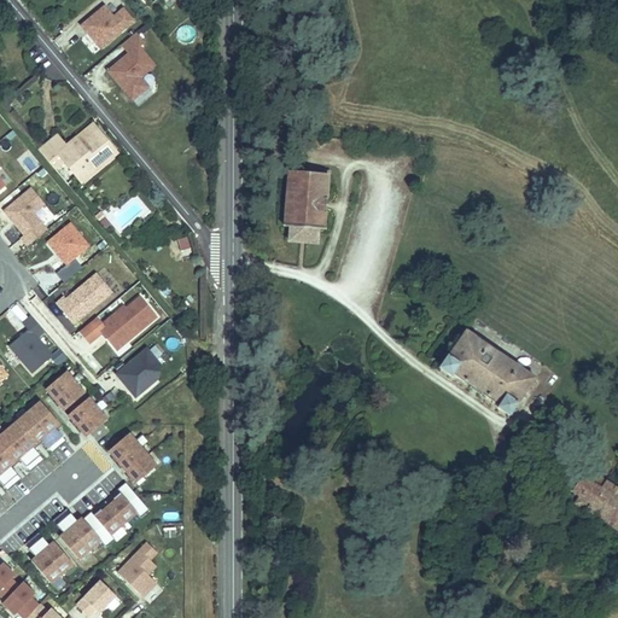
[(100,50),(134,22),(123,9),(114,17),(108,10),(101,10),(81,25),(100,50)]
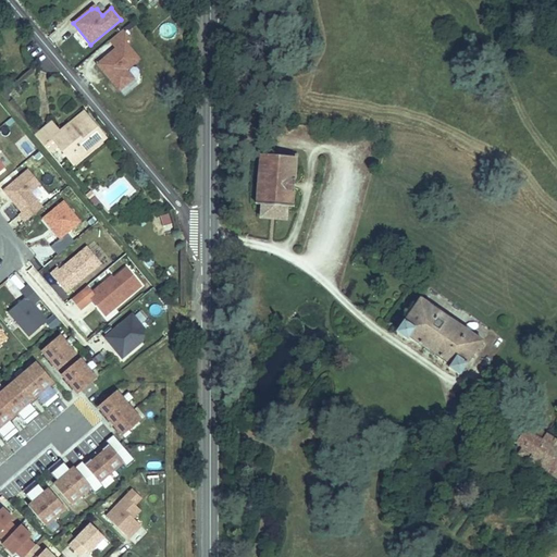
[(130,38),(122,31),(110,40),(116,49),(97,64),(102,71),(104,70),(108,73),(108,77),(119,90),(133,78),(126,70),(139,60),(125,42),(130,38)]
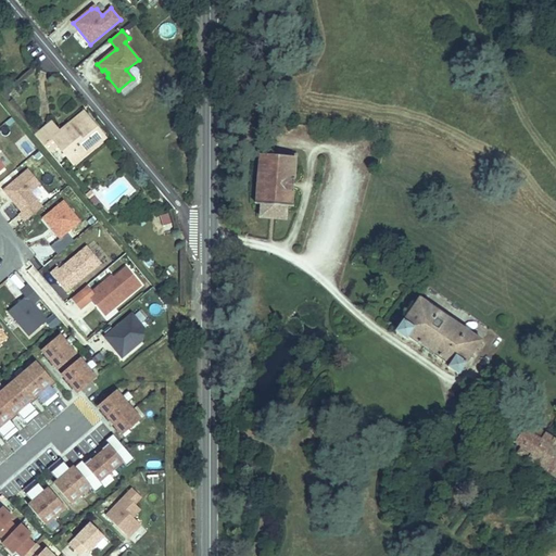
[(83,115),(70,127),(73,131),(87,119),(83,115)]
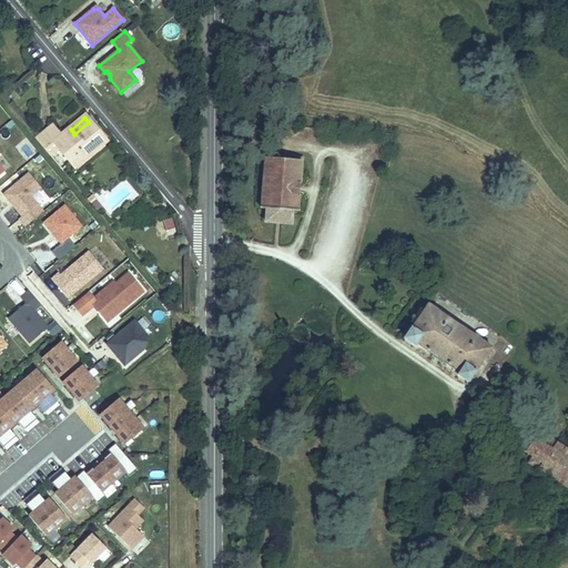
[(67,133),(60,139),(78,160),(84,154),(89,159),(107,143),(89,122),(74,134),(71,130),(67,133)]
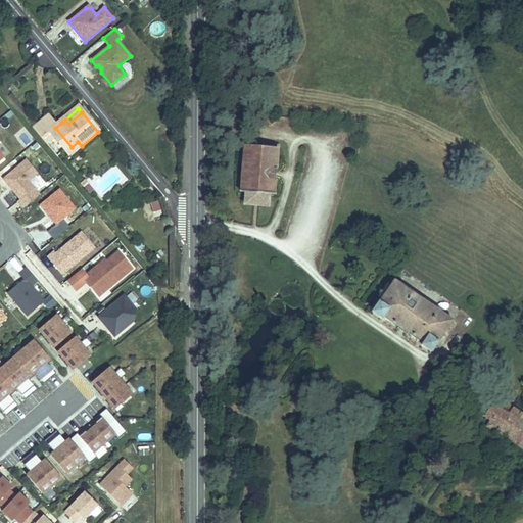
[(54,113),(39,126),(46,135),(55,128),(61,123),(54,113)]
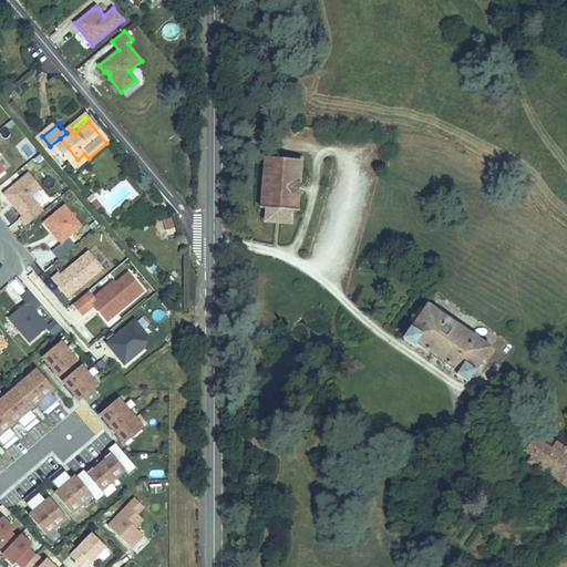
[(84,154),(78,160),(81,164),(89,158),(84,154)]
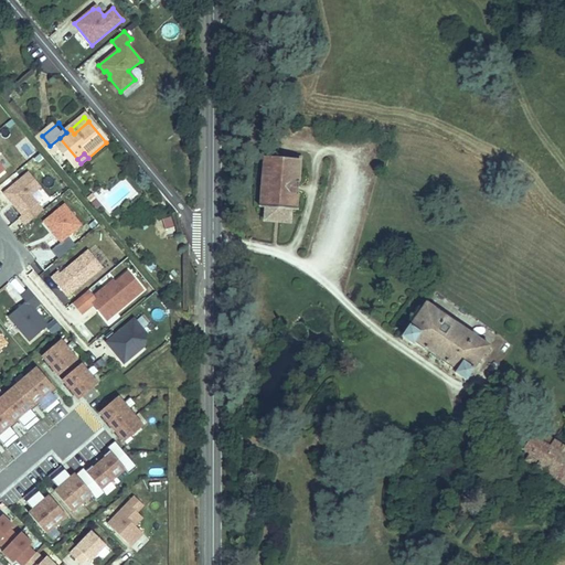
[(299,162),(258,159),(254,212),(263,213),(262,226),(286,228),(287,216),(294,217),(299,162)]
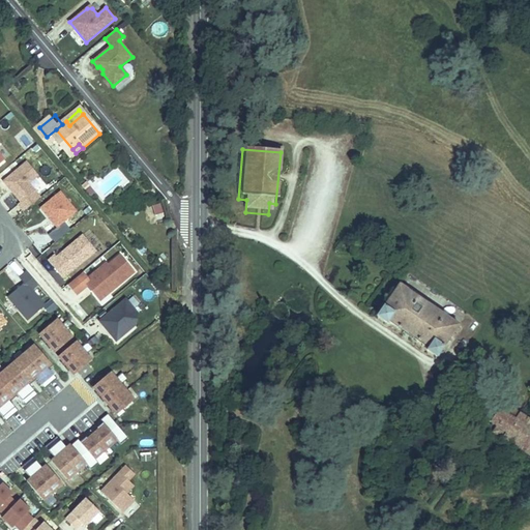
[(18,205),(24,211),(40,198),(29,183),(38,176),(27,162),(3,181),(21,202),(18,205)]
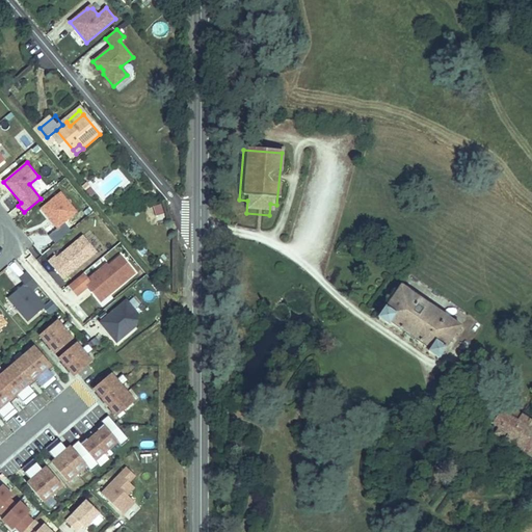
[(57,229),(48,236),(55,243),(71,231),(64,222),(77,212),(60,192),(41,209),(57,229)]
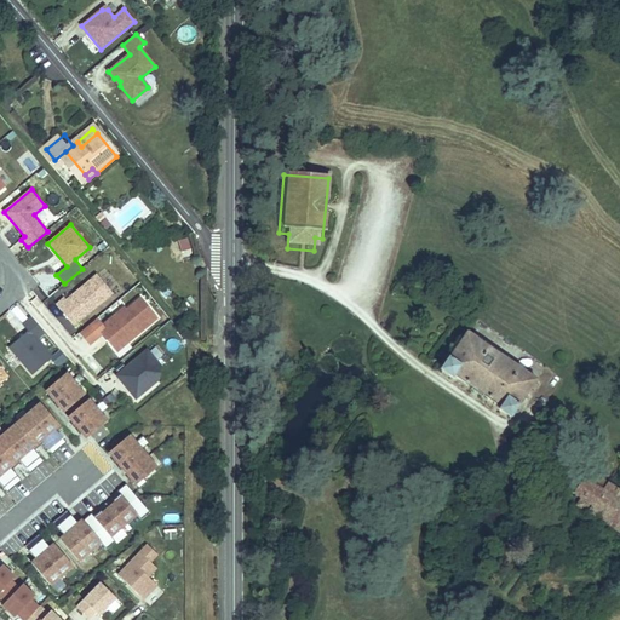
[(64,298),(56,305),(74,326),(113,293),(97,275),(67,300),(64,298)]
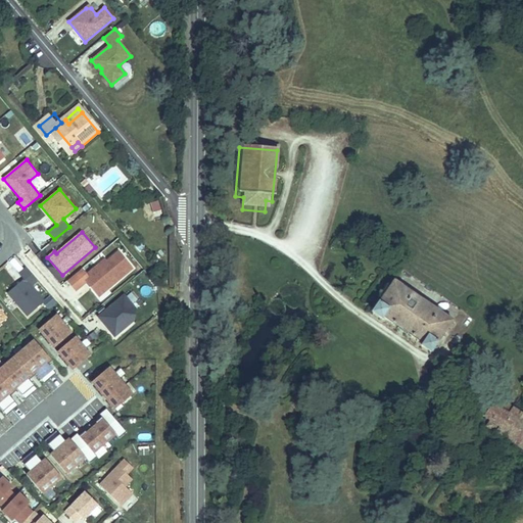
[(133,269),(119,251),(103,265),(106,269),(101,273),(96,267),(86,275),(82,269),(66,281),(76,292),(87,282),(96,294),(105,286),(107,289),(133,269)]
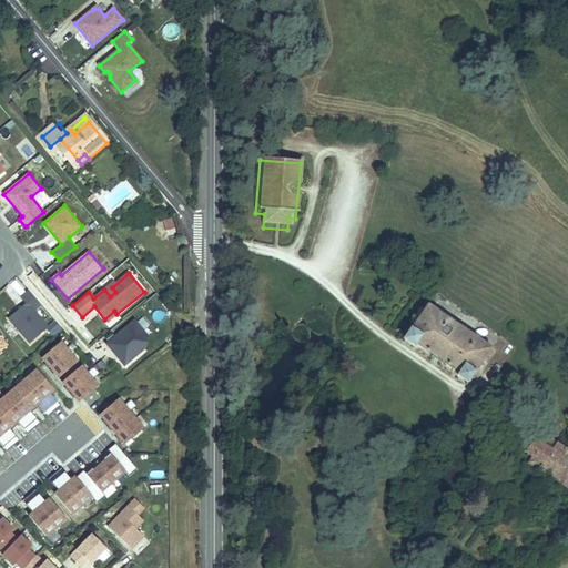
[(28,291),(21,297),(27,304),(9,318),(30,343),(48,327),(33,311),(41,305),(28,291)]
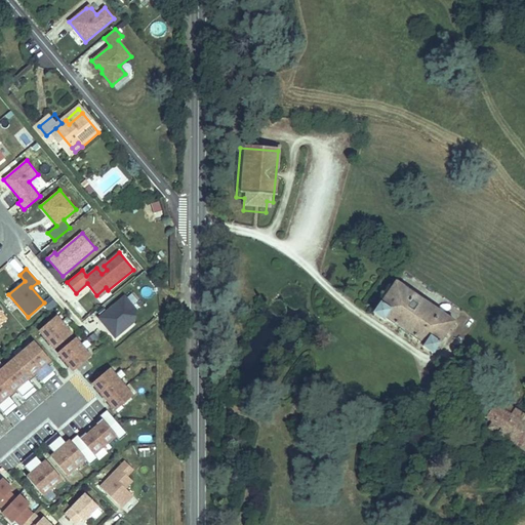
[(392,281),(369,314),(430,354),(452,320),(392,281)]
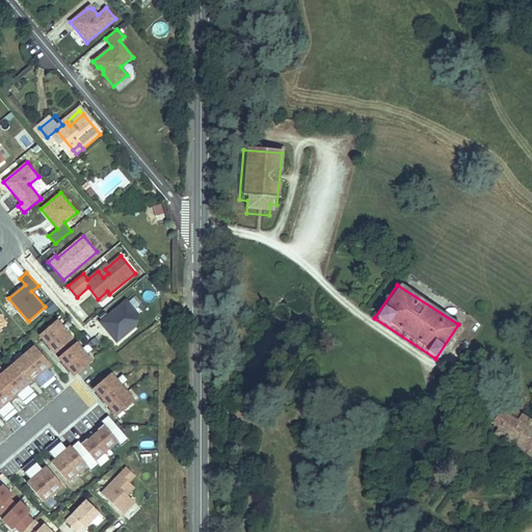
[(107,291),(98,299),(101,301),(109,294),(107,291)]
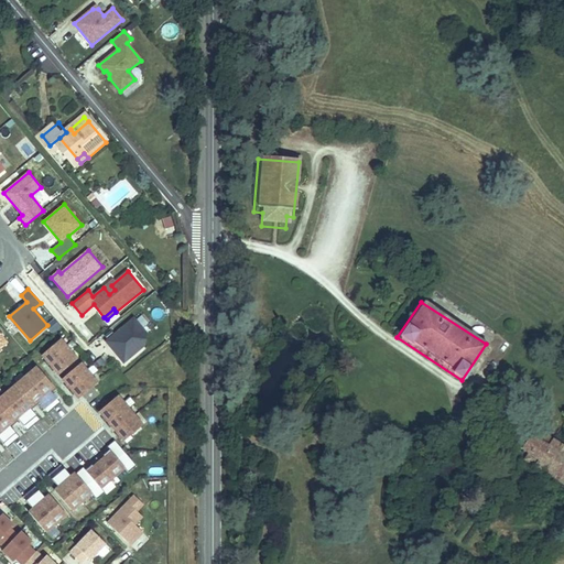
[(133,320),(107,342),(123,362),(143,346),(145,334),(133,320)]
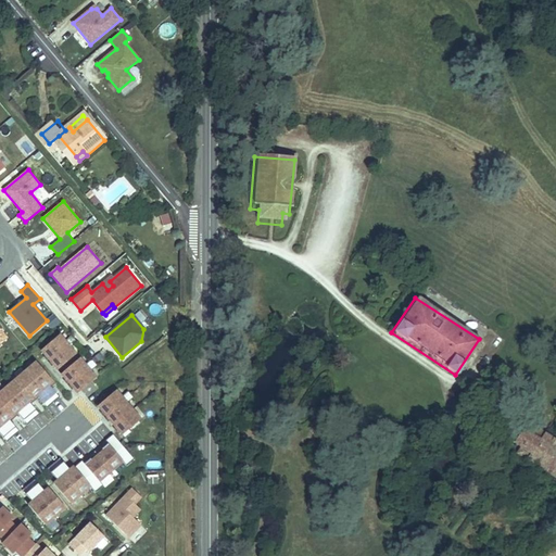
[(58,370),(76,354),(60,335),(41,351),(58,370)]
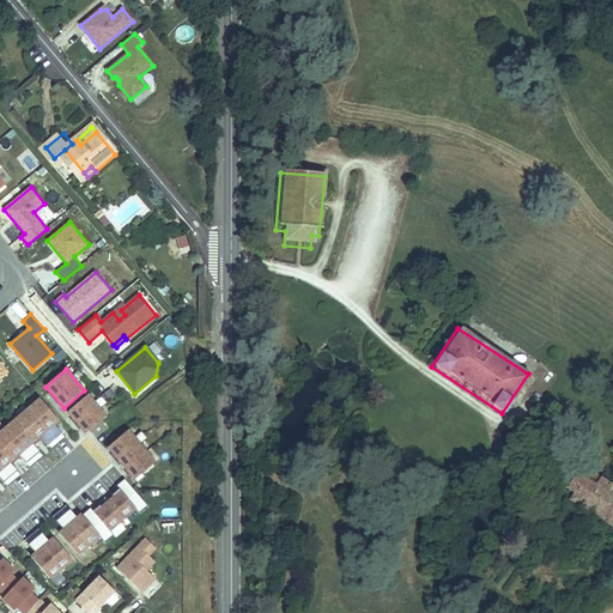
[(86,434),(107,417),(87,395),(67,412),(86,434)]
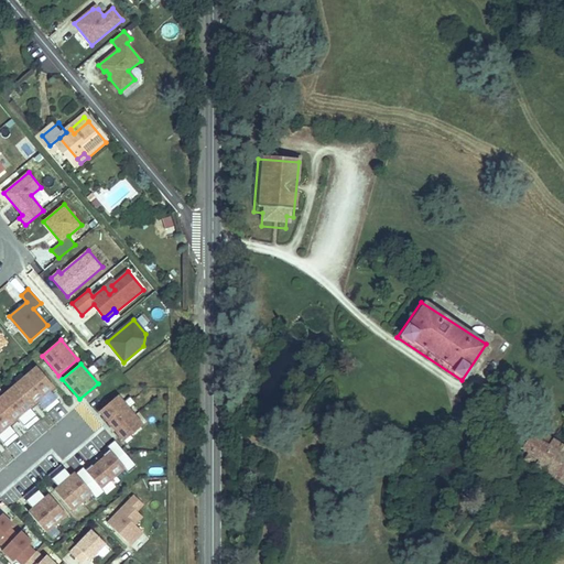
[(0,440),(7,448),(20,437),(9,425),(18,419),(28,431),(40,420),(30,408),(38,402),(47,413),(61,403),(50,391),(54,388),(36,367),(24,378),(24,377),(8,391),(4,394),(3,394),(0,397),(0,440)]
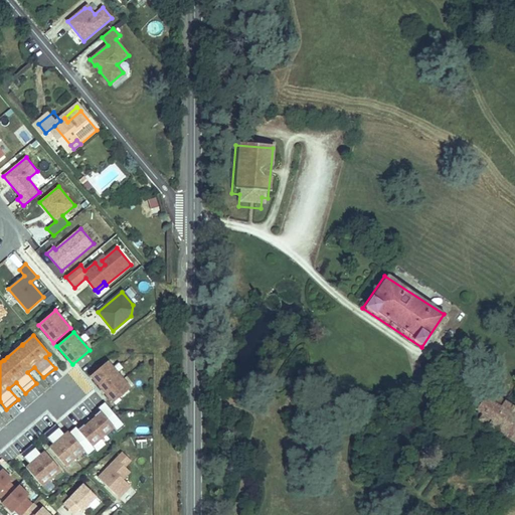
[(113,403),(131,388),(108,361),(91,376),(113,403)]
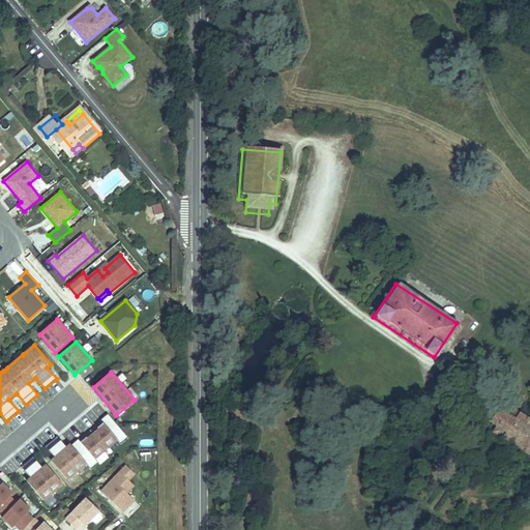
[(483,400),(474,413),(482,418),(479,423),(524,453),(529,444),(529,419),(497,398),(492,405),(483,400)]
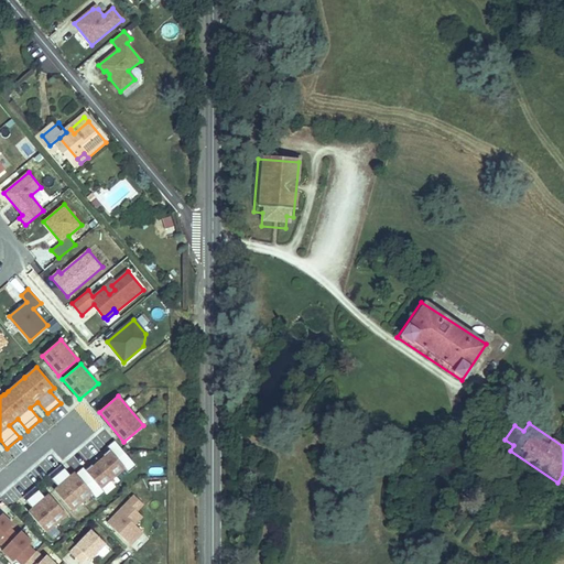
[(49,475),(58,487),(54,490),(72,511),(80,505),(80,503),(93,495),(97,499),(105,492),(101,488),(125,468),(128,473),(137,466),(115,441),(107,447),(109,451),(102,455),(105,457),(94,467),(91,465),(85,470),(83,467),(75,474),(75,473),(71,476),(61,465),(49,475)]
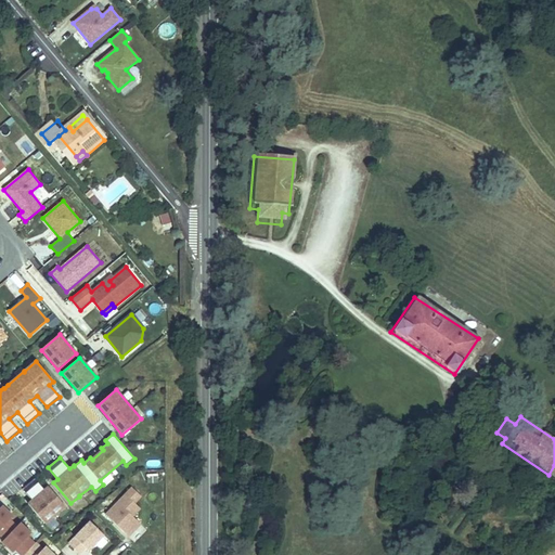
[(28,504),(46,525),(54,518),(53,517),(57,514),(57,515),(66,507),(49,487),(44,490),(35,478),(22,489),(31,501),(28,504)]
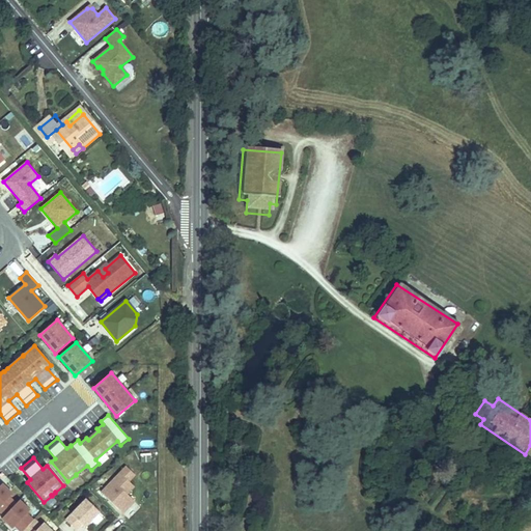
[(135,475),(127,467),(101,493),(122,513),(134,501),(127,494),(134,486),(129,481),(135,475)]
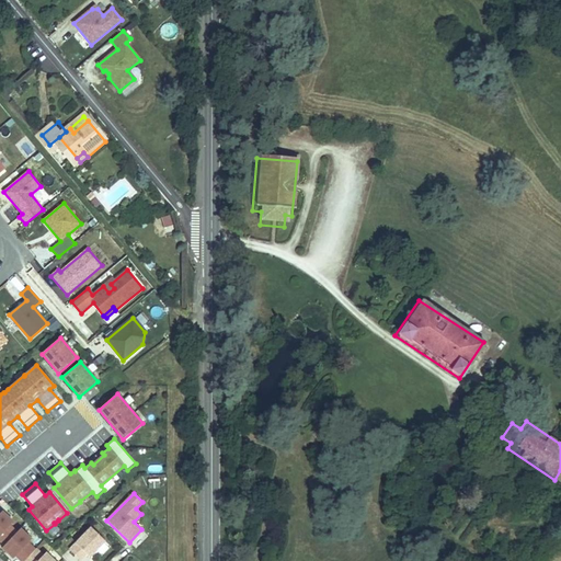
[(13,523),(2,512),(0,513),(0,540),(4,546),(2,548),(13,559),(15,557),(21,560),(24,560),(35,550),(29,544),(32,539),(21,529),(18,533),(10,526),(13,523)]
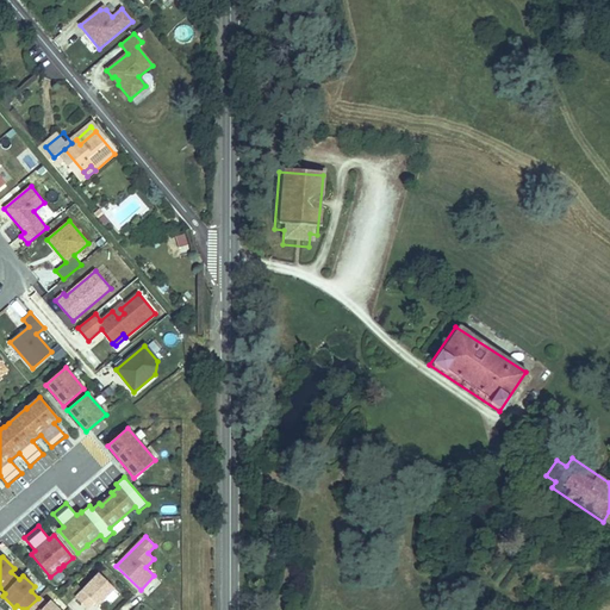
[(97,607),(113,589),(99,574),(75,598),(87,609),(93,603),(97,607)]
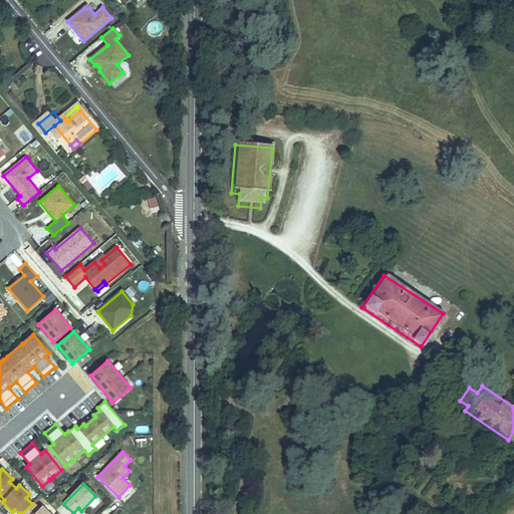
[(49,513),(41,507),(39,509),(33,503),(32,504),(22,513),(49,513)]
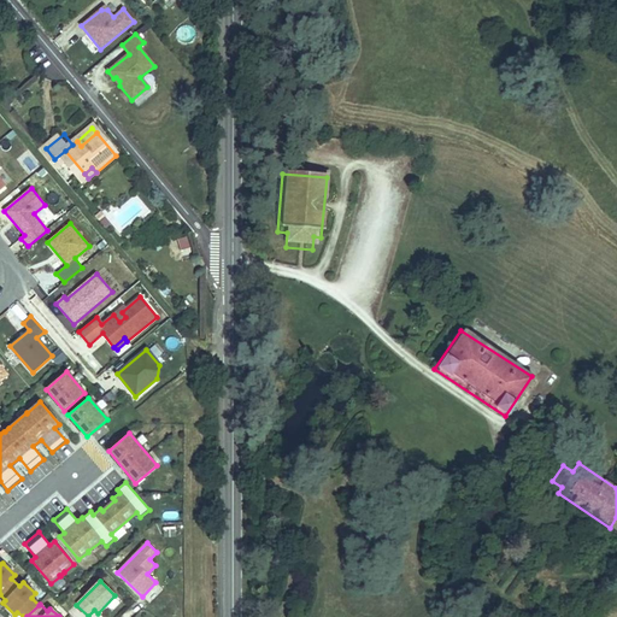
All buildings are outlined.
